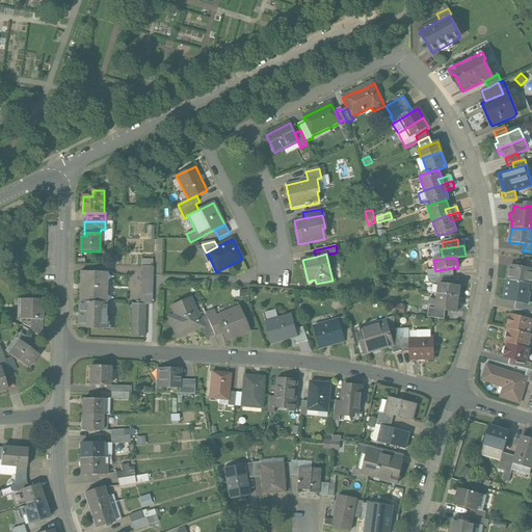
[(154,267),(142,267),(141,304),(145,304),(153,304),(154,267)]
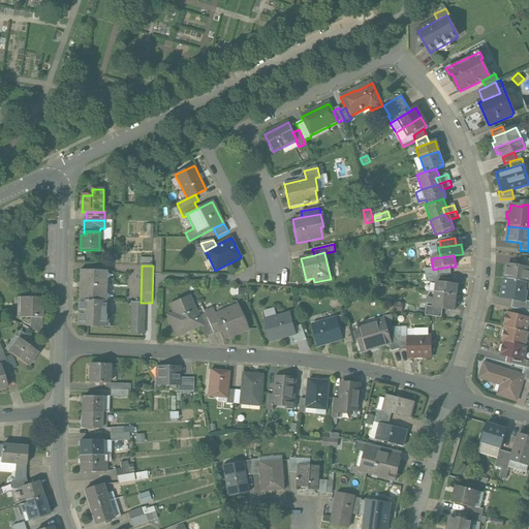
[(504,279),(528,284),(528,282),(528,269),(522,268),(507,266),(504,279)]
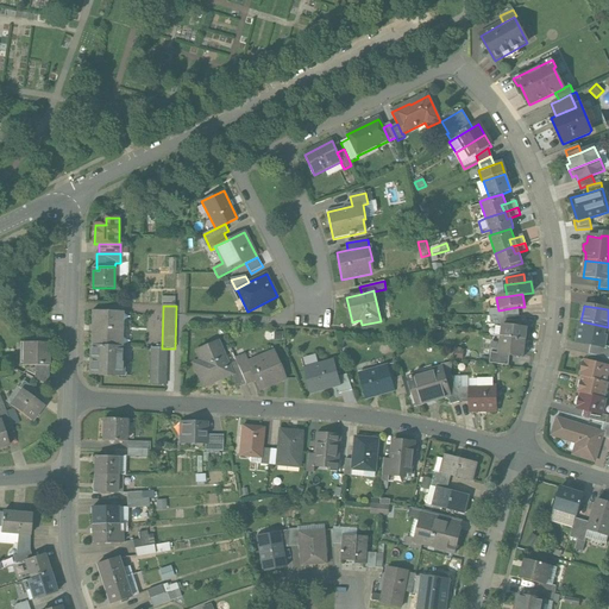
[(518,307),(498,311),(489,312),(489,316),(495,316),(519,316),(518,307)]
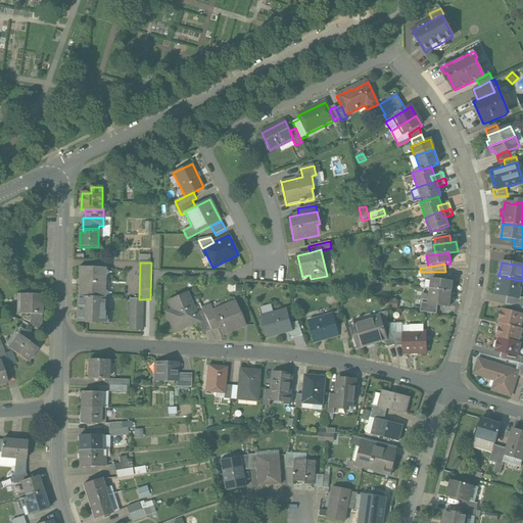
[(78,297),(104,298),(105,269),(79,268),(78,297)]
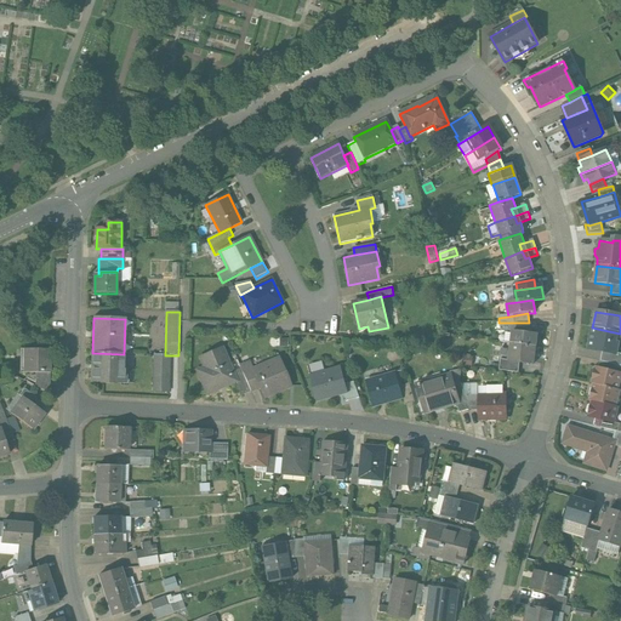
[(505,332),(513,334),(530,335),(529,323),(505,323),(505,332)]
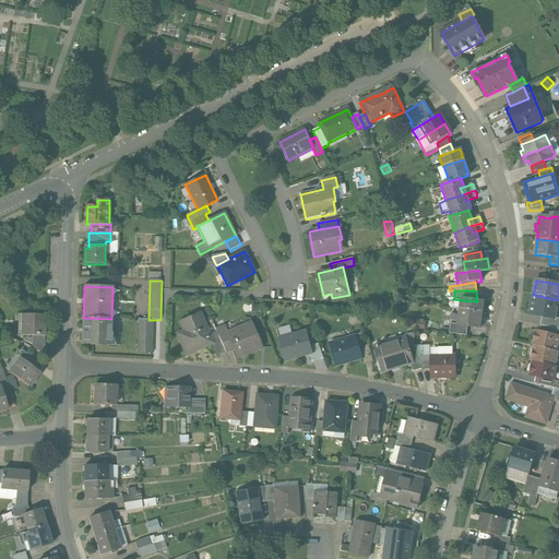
[(543,317),(555,320),(556,318),(558,300),(533,295),(530,314),(543,317)]
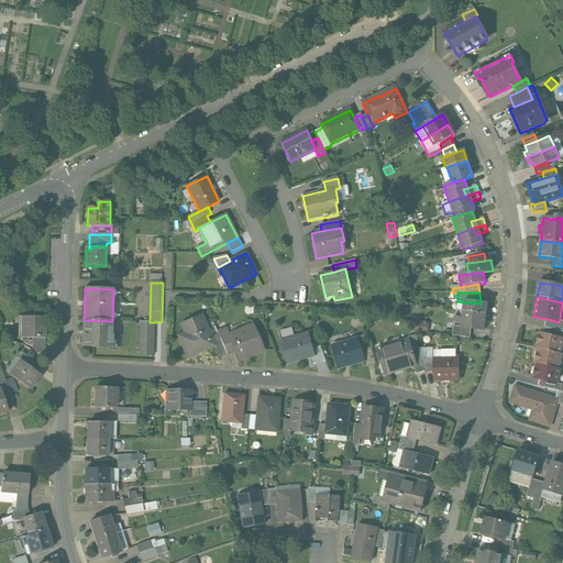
[(465,302),(464,313),(486,316),(487,305),(481,304),(465,302)]
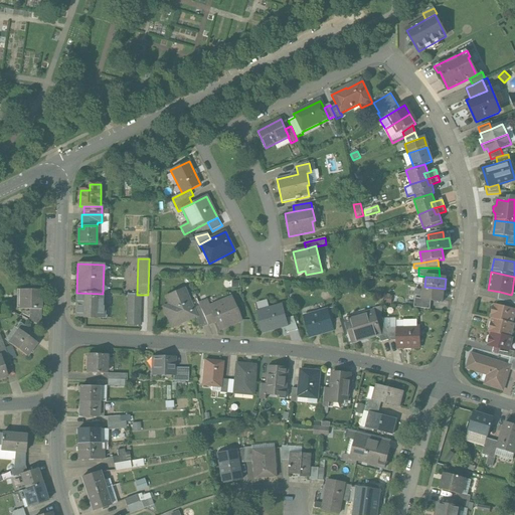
[(443,304),(445,289),(424,287),(423,287),(421,301),(431,302),(443,304)]
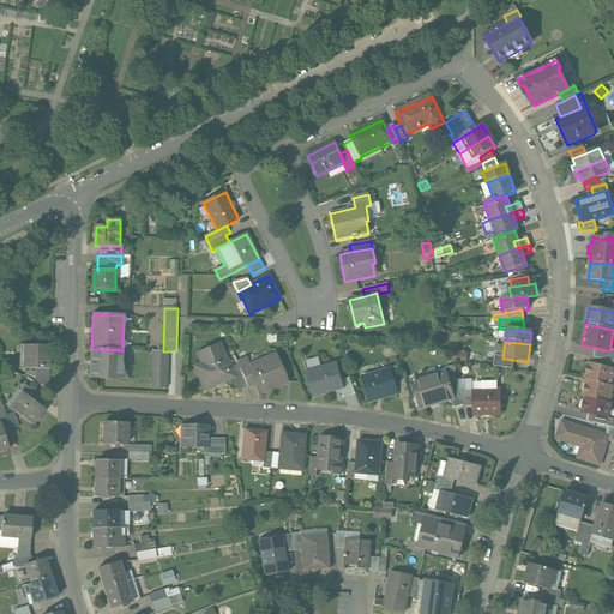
[(230,368),(220,345),(206,351),(210,360),(194,367),(205,391),(233,378),(234,378),(230,368)]
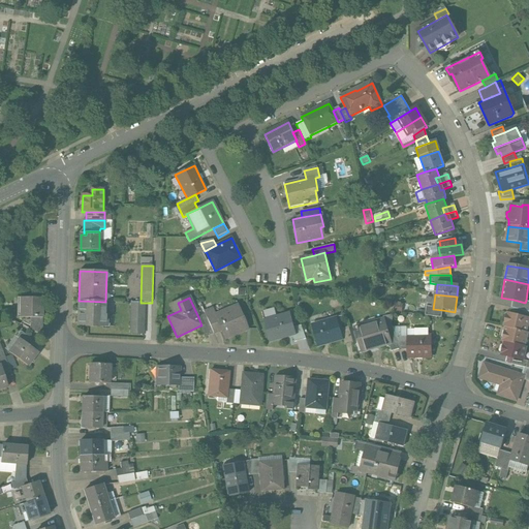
[(43,299),(21,299),(21,318),(30,318),(30,324),(42,324),(43,299)]
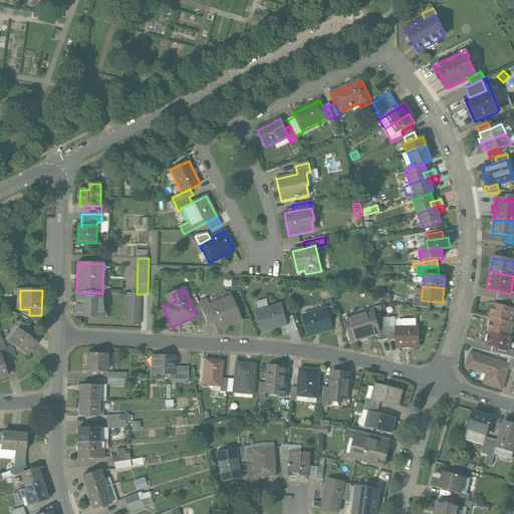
[(510,294),(499,291),(497,299),(507,302),(513,303),(513,292),(511,292),(510,294)]
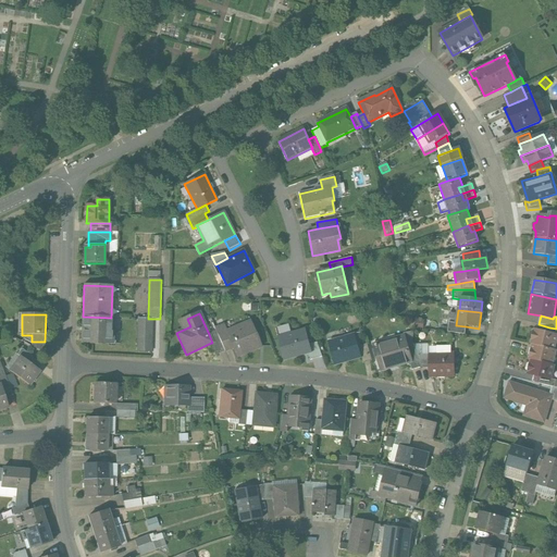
[(111,318),(83,317),(82,343),(112,344),(112,333),(111,333),(111,318)]
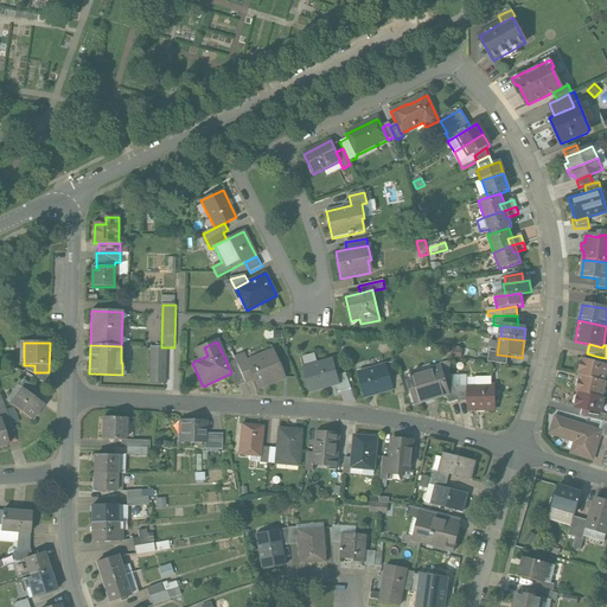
[(151,383),(165,383),(166,347),(161,347),(151,347),(151,383)]
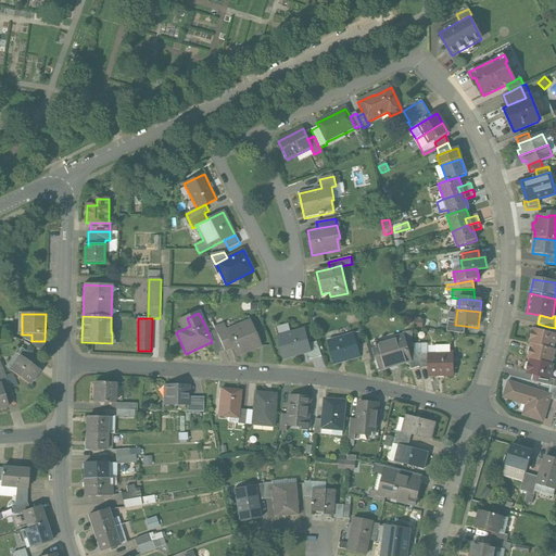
[(260,345),(249,320),(226,330),(223,332),(228,344),(230,343),(234,350),(236,356),(260,345)]
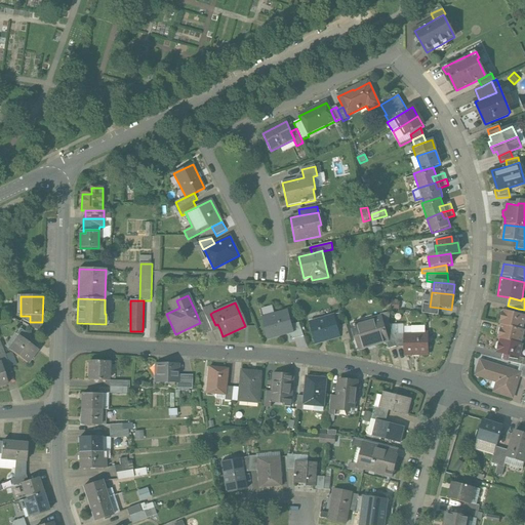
[(210,314),(213,312),(210,306),(202,310),(203,312),(211,331),(212,333),(220,330),(217,324),(215,325),(210,314)]
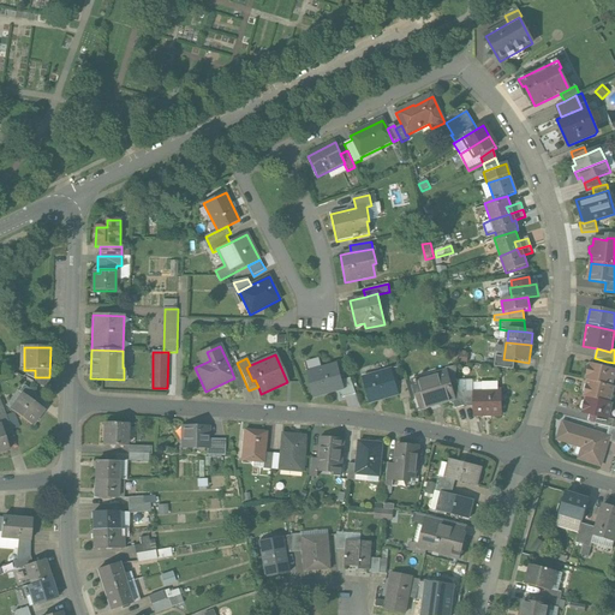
[(513,370),(514,360),(503,359),(495,358),(494,368),(505,370),(513,370)]
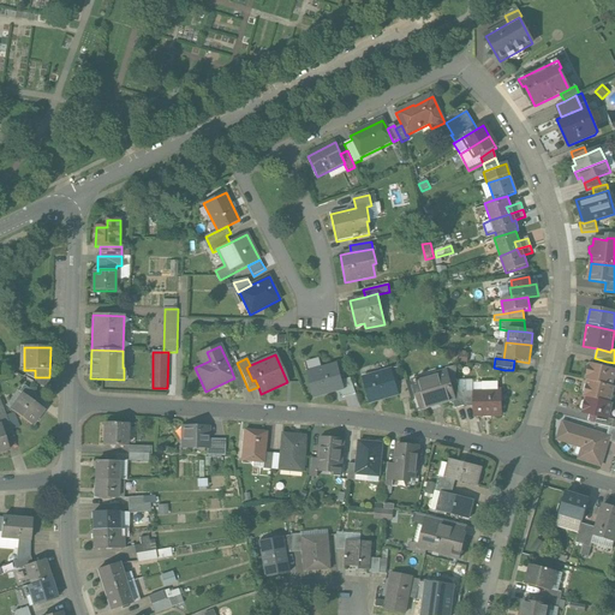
[(614,370),(604,368),(590,364),(590,365),(586,366),(585,372),(587,376),(586,381),(587,381),(611,387),(614,374),(614,370)]
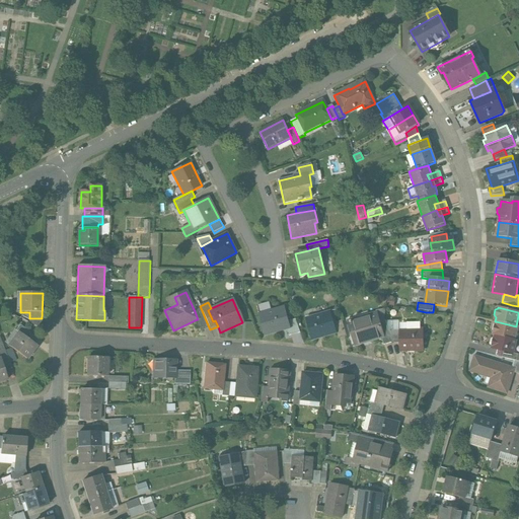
[(201,308),(195,311),(198,319),(197,319),(202,330),(209,327),(201,308)]
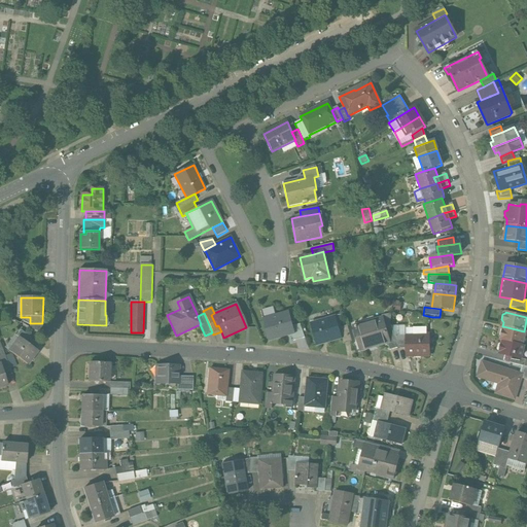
[(288,313),(262,319),(269,341),(290,335),(294,334),(292,326),(288,313)]
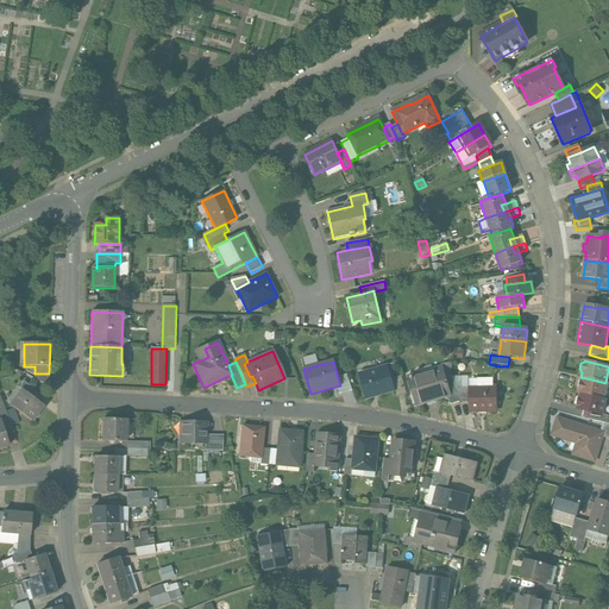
[(451,374),(452,363),(435,369),(435,372),(409,380),(416,407),(449,396),(450,396),(446,381),(452,380),(451,374)]
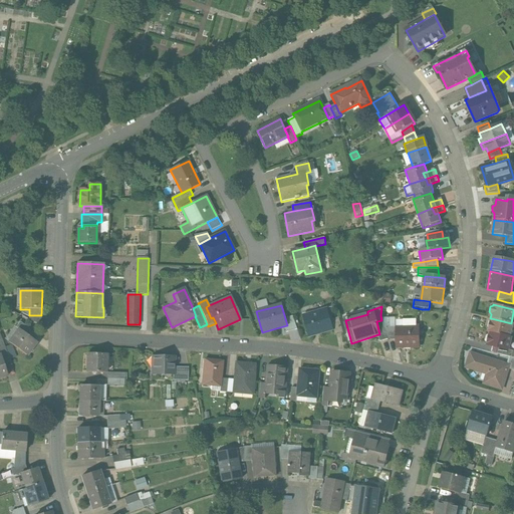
[(327,310),(303,317),(309,337),(333,330),(330,321),(327,310)]
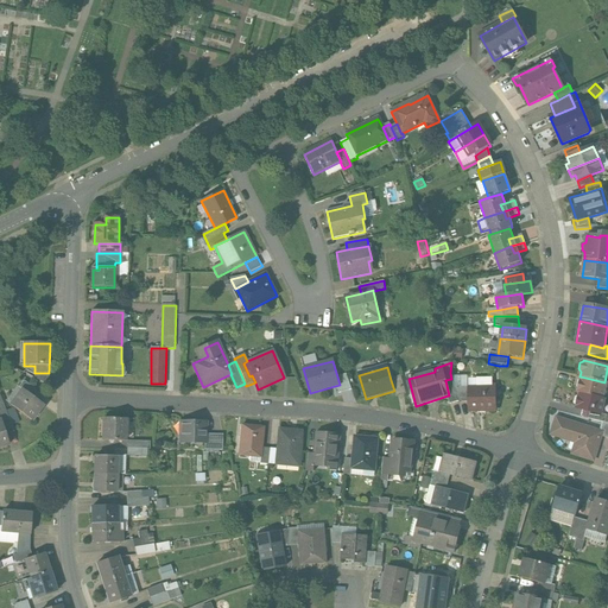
[(49,373),(35,373),(35,379),(49,386),(49,373)]
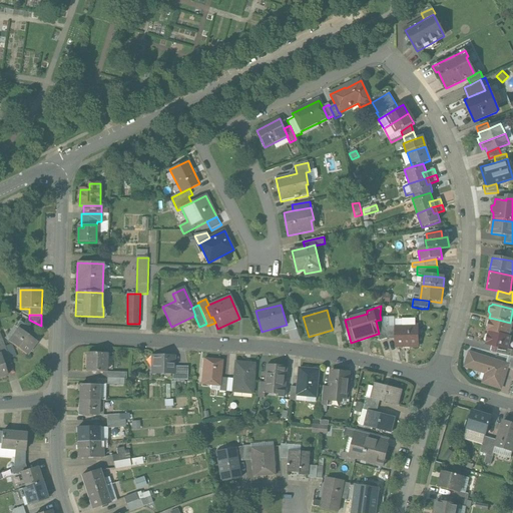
[(293,316),(285,318),(287,325),(283,326),(285,333),(297,329),(293,316)]
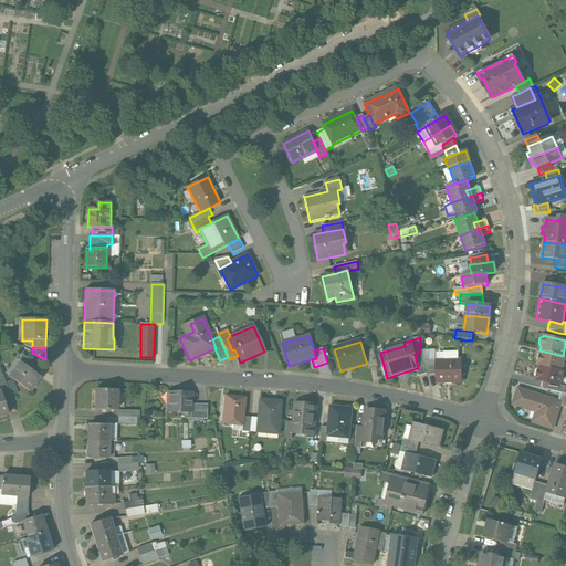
[(373,350),(364,354),(367,364),(368,364),(369,370),(378,368),(373,350)]
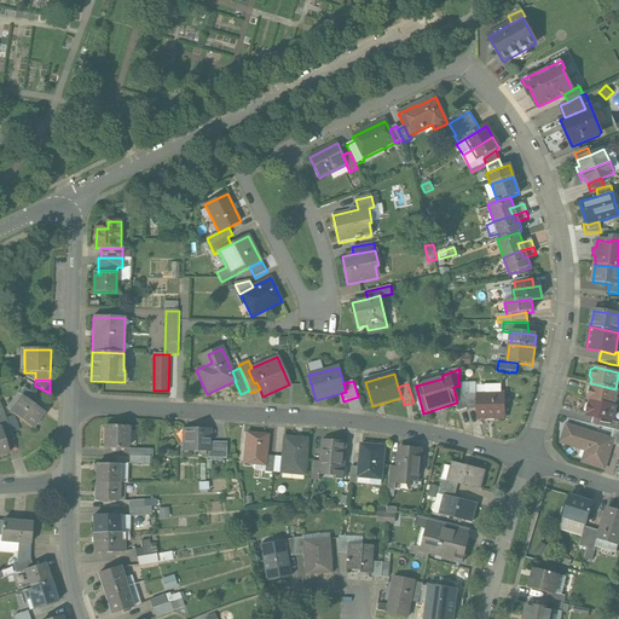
[(615,389),(591,383),(591,388),(588,389),(586,395),(589,399),(588,400),(590,400),(614,406),(618,391),(615,389)]
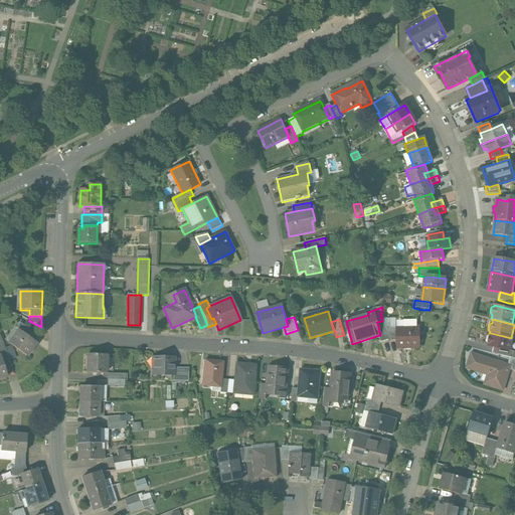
[(382,321),(377,322),(380,335),(379,335),(381,343),(388,341),(384,329),(382,321)]
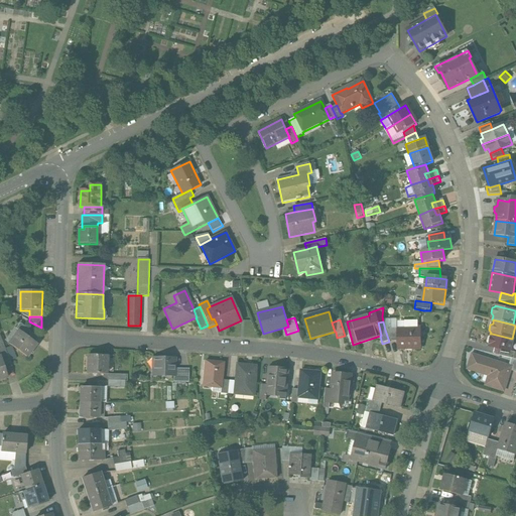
[(420,350),(420,330),(418,330),(418,321),(398,321),(398,330),(398,342),(398,350),(420,350)]
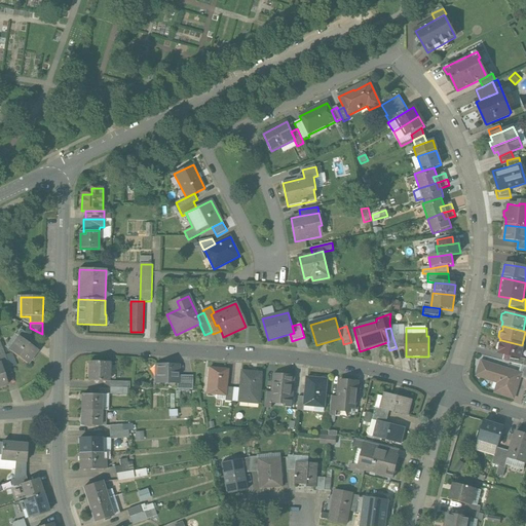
[(406,348),(406,336),(392,336),(397,348),(406,348)]
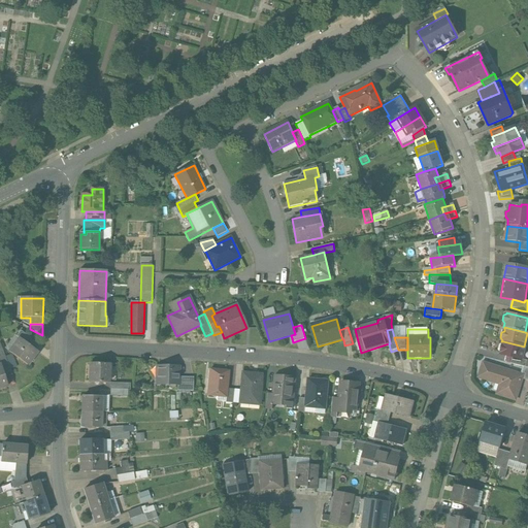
[(27,345),(21,340),(10,354),(27,366),(37,352),(27,344),(27,345)]
